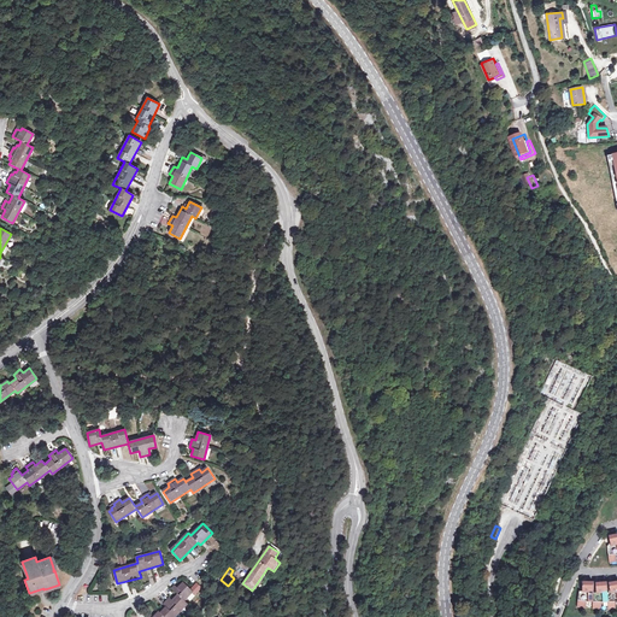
[(175,586),(172,589),(178,594),(172,601),(169,598),(163,604),(166,607),(160,613),(159,611),(153,616),(151,615),(147,616),(174,616),(187,604),(184,601),(193,592),(184,582),(178,588),(175,586)]
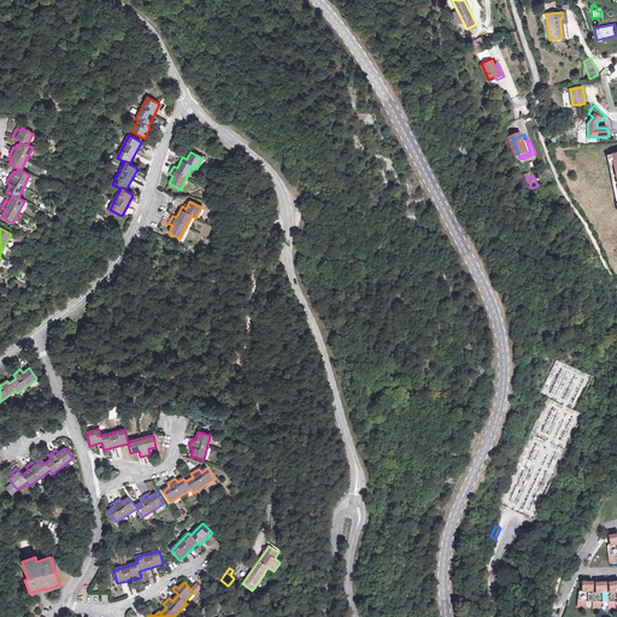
[(583,592),(580,592),(579,600),(577,606),(586,607),(587,601),(594,601),(593,609),(601,609),(601,603),(609,601),(609,609),(616,609),(616,601),(616,600),(616,582),(610,583),(611,591),(609,592),(609,593),(607,593),(607,583),(597,583),(597,591),(595,592),(595,593),(594,593),(594,582),(583,582),(583,592)]
